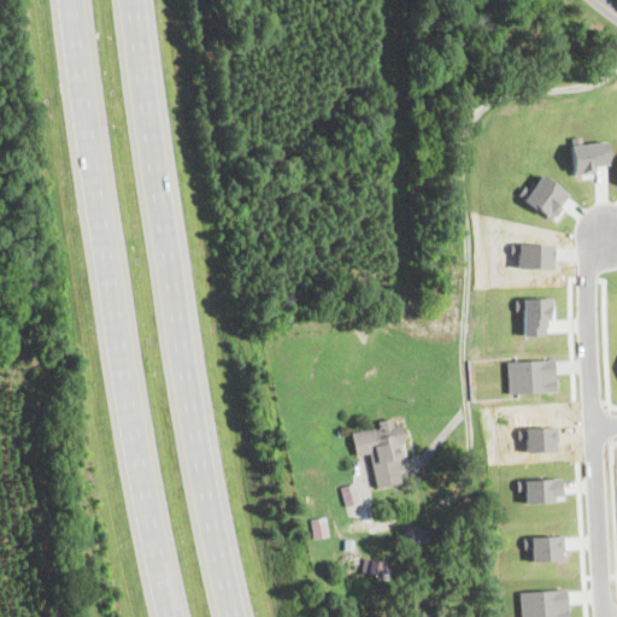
[(351,432),(356,456),(369,454),(376,487),(401,482),(397,458),(406,456),(400,423),(393,424),(392,417),(376,421),(377,425),(351,432)]
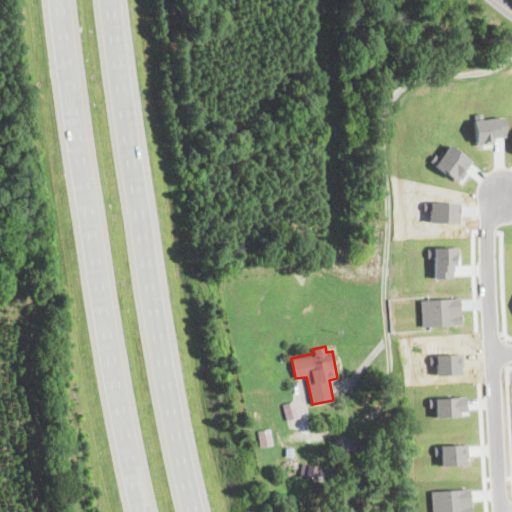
[(299,420),(291,422),(285,402),(293,399),(299,420)]
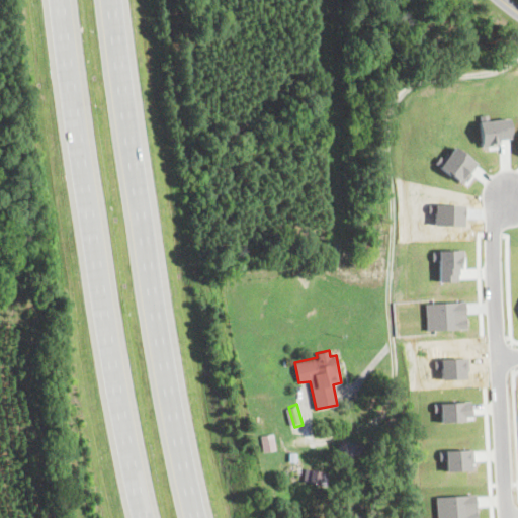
[(261,435),(263,451),(275,450),(274,433),(261,435)]
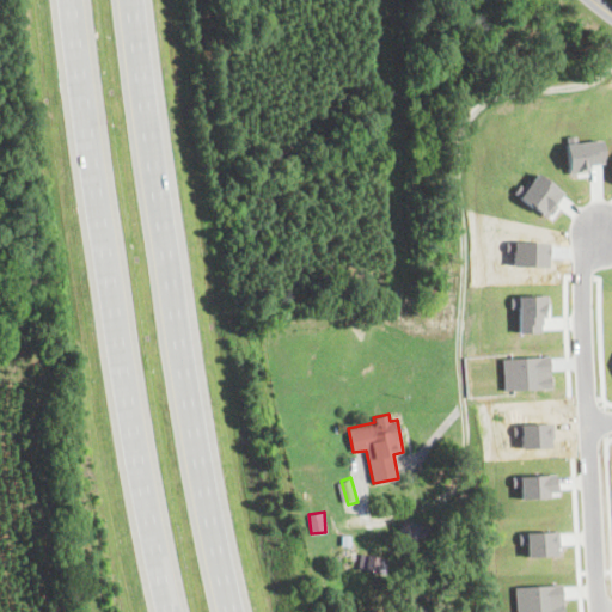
[(392,561),(390,575),(357,569),(360,555),(392,561)]
